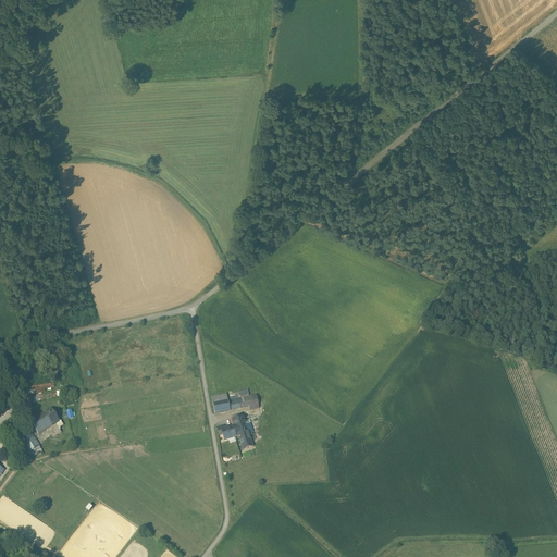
[(22,386),(23,392),(51,387),(50,382),(22,386)]
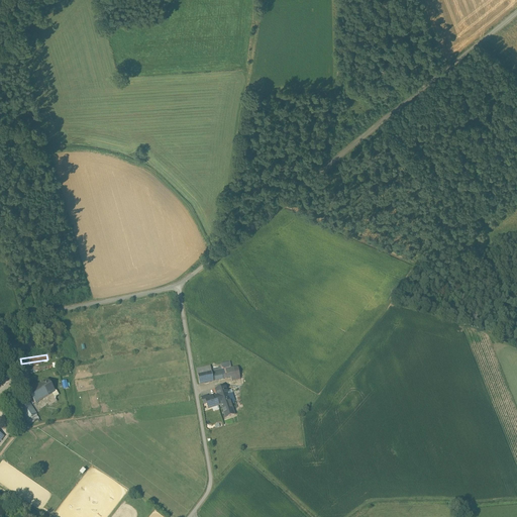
[(213,382),(211,373),(221,370),(223,379),(230,378),(231,381),(240,379),(238,367),(231,368),(230,362),(221,364),(221,367),(211,370),(210,366),(196,369),(199,385),(213,382)]
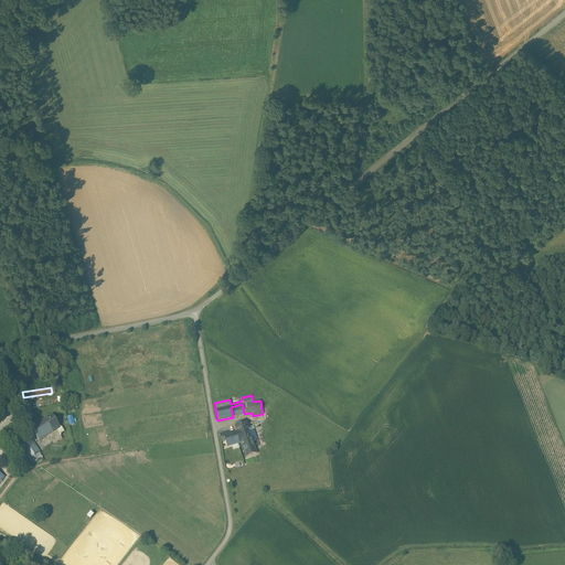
[(52,415),(34,426),(30,428),(36,437),(39,441),(49,435),(56,430),(61,428),(52,415)]
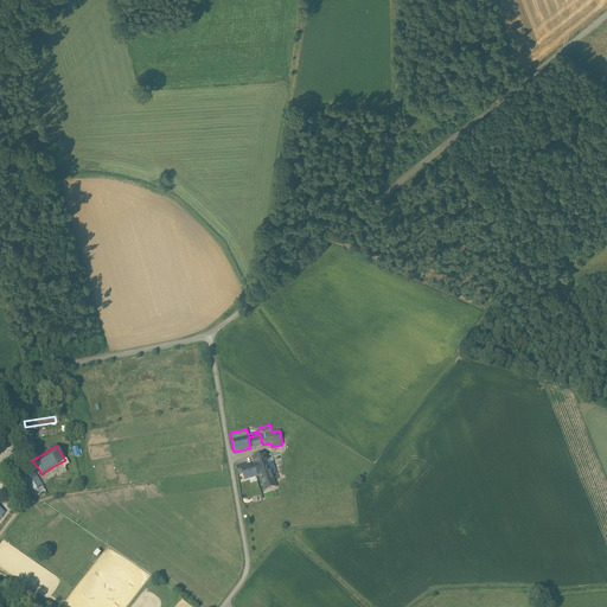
[(264,453),(253,458),(255,465),(256,465),(259,473),(270,470),(268,464),(264,453)]
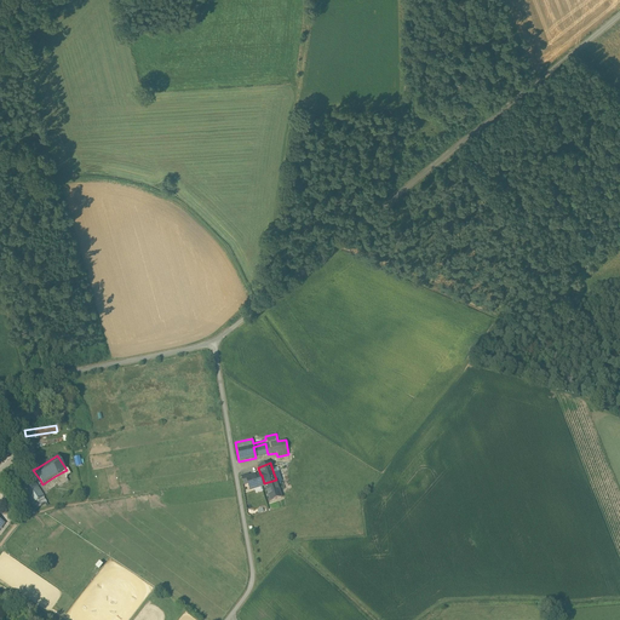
[(68,482),(62,472),(53,477),(59,487),(68,482)]
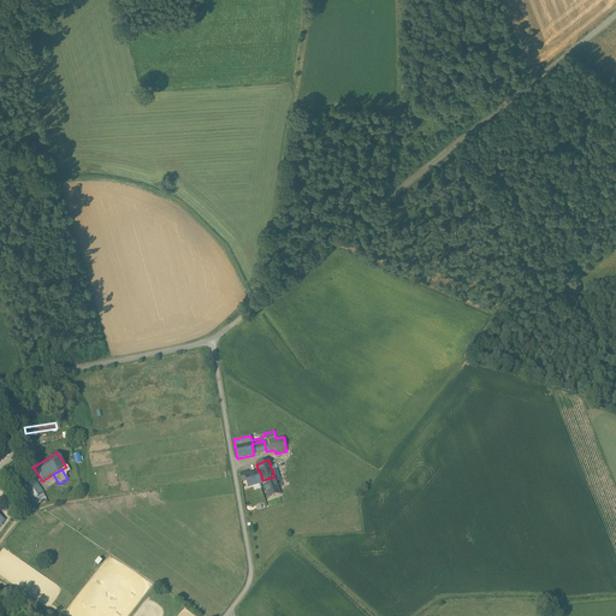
[(259,472),(244,477),(248,487),(262,483),(262,481),(264,481),(262,480),(260,472),(259,472)]
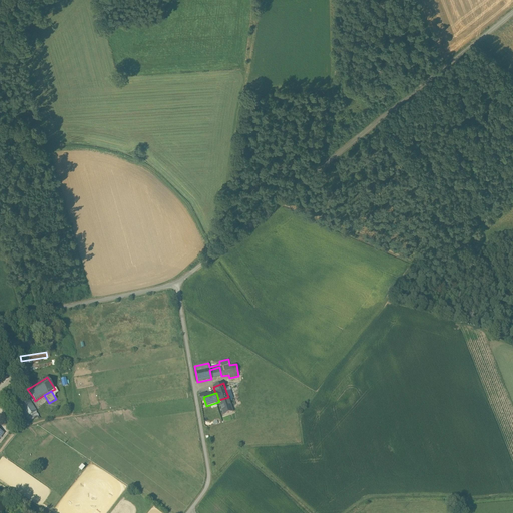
[(228,397),(218,400),(219,401),(218,401),(218,402),(223,415),(233,412),(229,401),(228,397)]
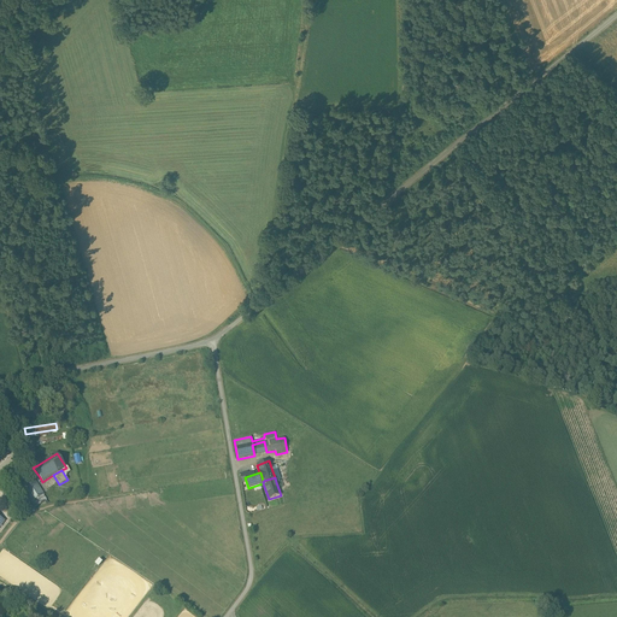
[(39,486),(35,481),(23,488),(31,503),(35,500),(43,495),(39,487),(39,486)]
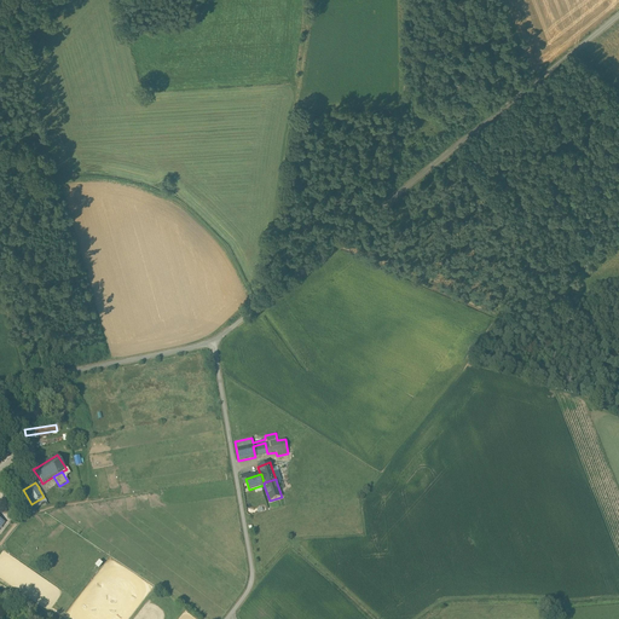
[(44,497),(35,502),(39,507),(46,502),(44,497)]
